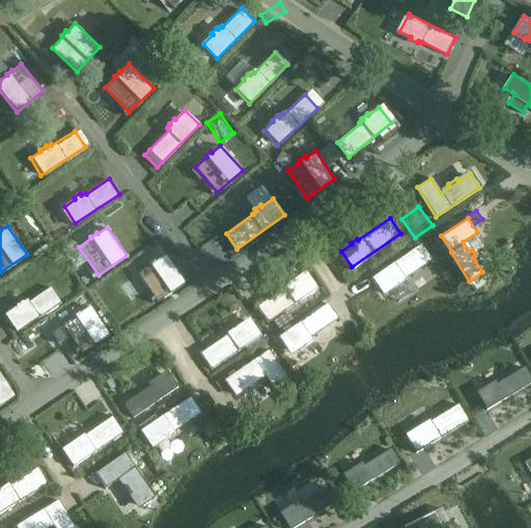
[(129,246),(133,255),(155,247),(150,237),(129,246)]
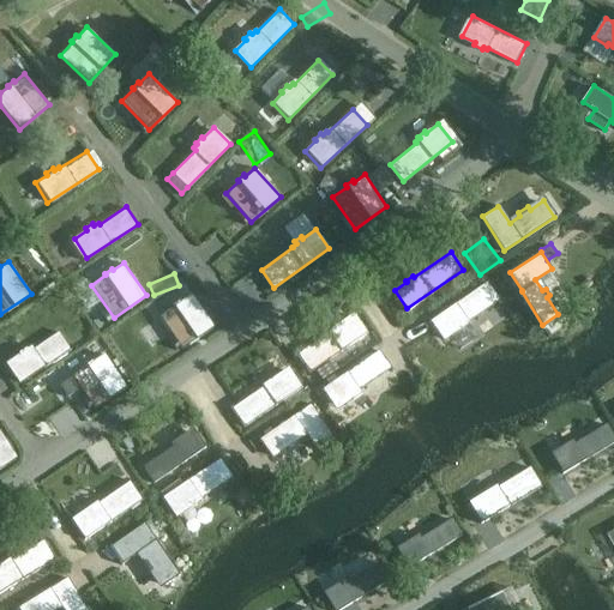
[(487,281),(431,318),(444,336),(456,327),(457,330),(463,325),(462,324),(499,299),(487,281)]
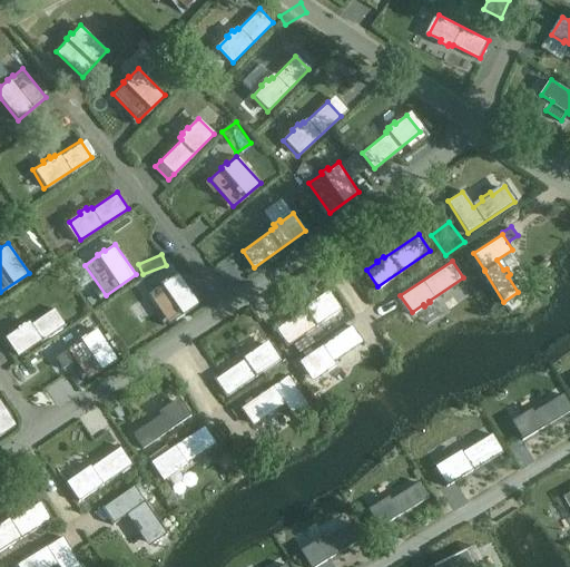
[(161,284),(148,293),(169,323),(198,302),(178,272),(168,280),(167,277),(160,282),(161,284)]
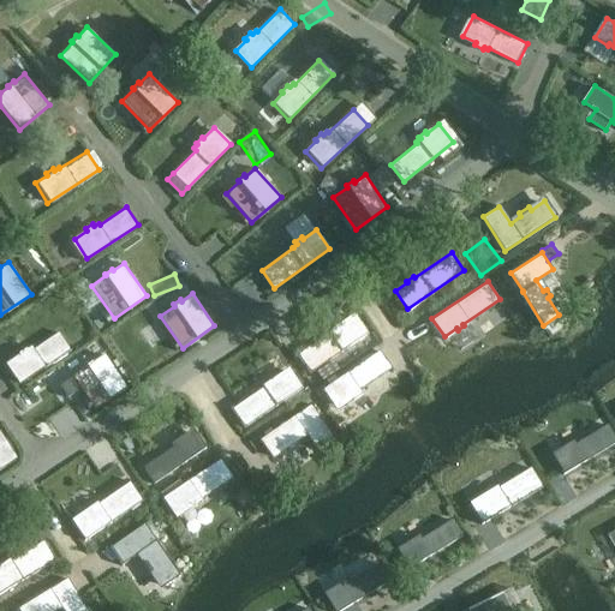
[(334,328),(297,353),(310,371),(365,333),(353,315),(341,323),(340,322),(333,327),(334,328)]
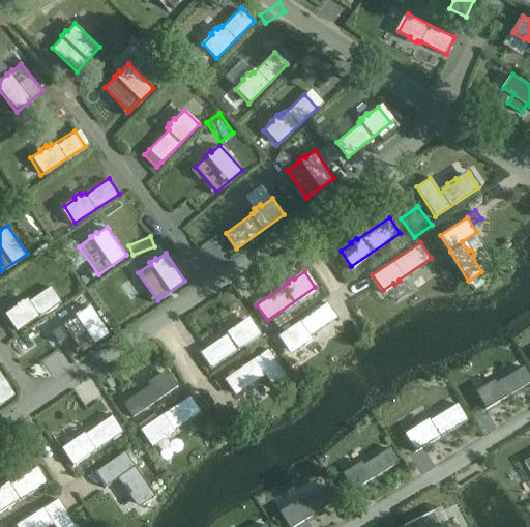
[(18,306),(6,314),(18,330),(61,301),(51,286),(28,300),(27,299),(24,302),(23,300),(17,304),(18,306)]
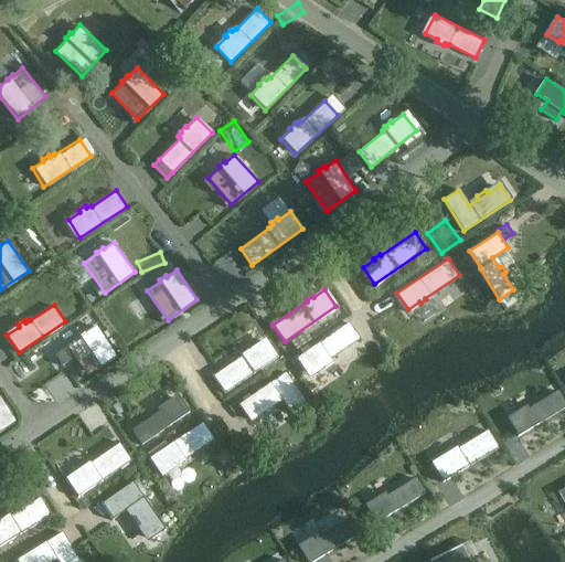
[(349,321),(298,357),(309,373),(320,366),(321,367),(328,362),(327,361),(360,338),(349,321)]
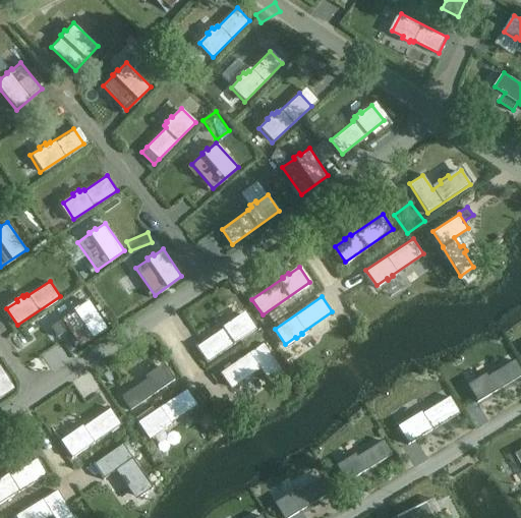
[(73,309),(61,318),(80,345),(107,327),(89,299),(79,305),(78,304),(72,308),(73,309)]
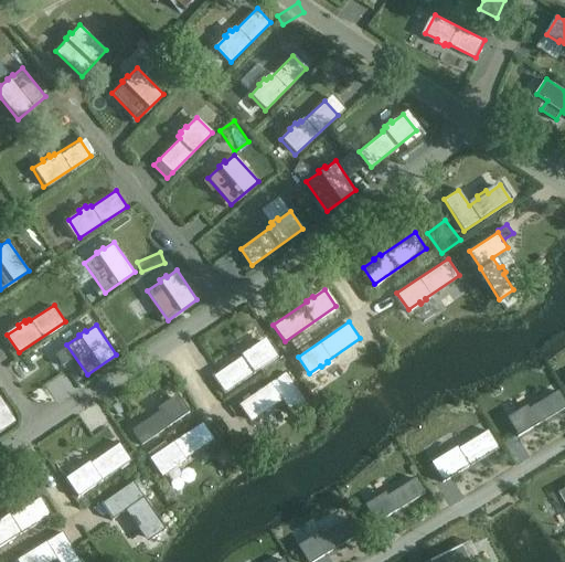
[(246,351),(213,374),(224,391),(275,357),(264,340),(253,348),(252,346),(245,350),(246,351)]
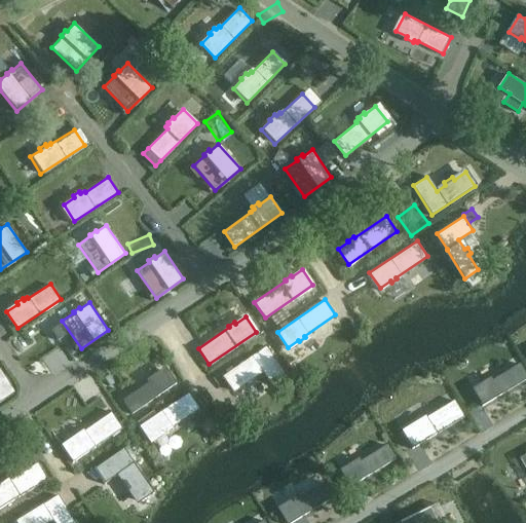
[(355,318),(349,322),(357,331),(363,327),(355,318)]
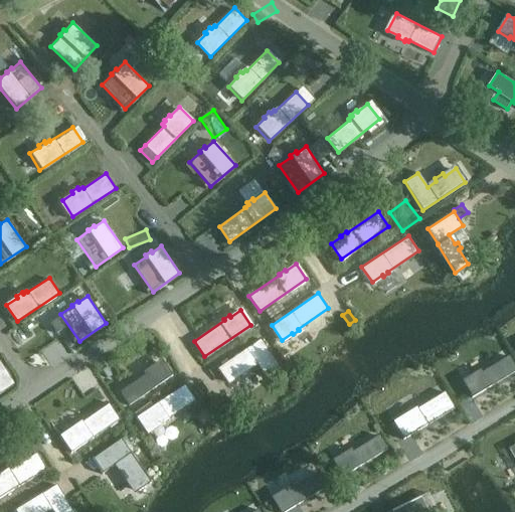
[(67,324),(60,314),(50,322),(56,331),(67,324)]
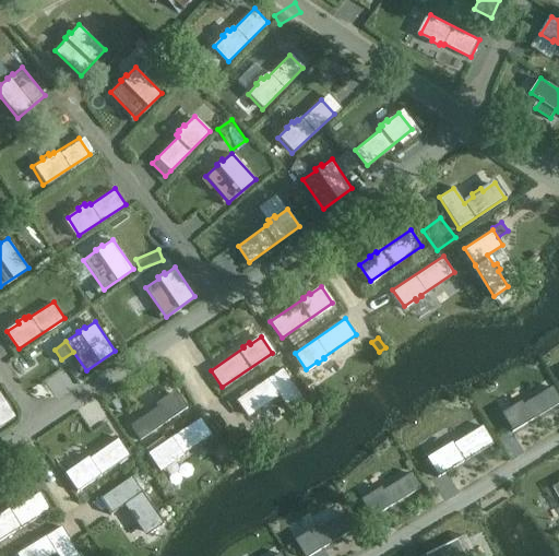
[(282,367),(237,399),(248,414),(263,404),(263,405),(271,401),(270,400),(278,393),(287,406),(302,397),(282,367)]
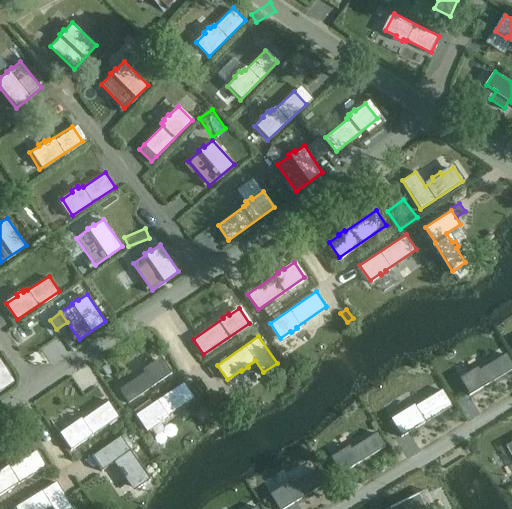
[(102,358),(121,350),(117,341),(98,349),(102,358)]
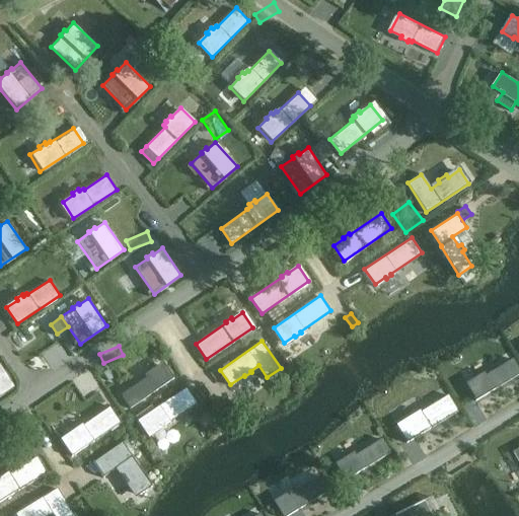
[(317,369),(326,356),(317,350),(308,362),(317,369)]
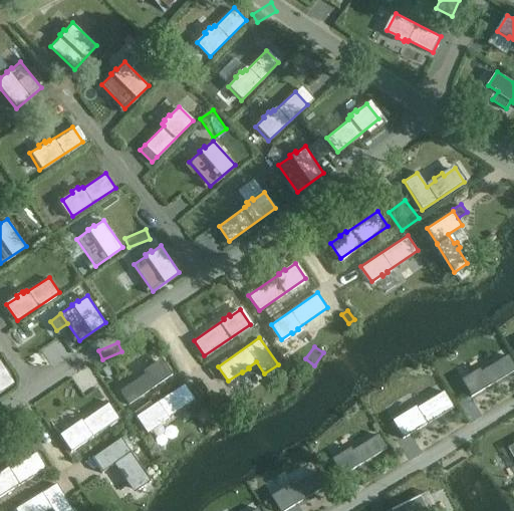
[(513,363),(508,353),(463,380),(471,395),(513,367),(513,363)]
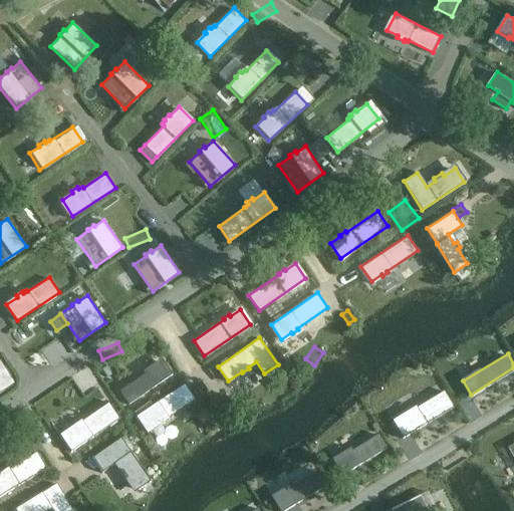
[(0,391),(14,382),(0,359),(0,391)]
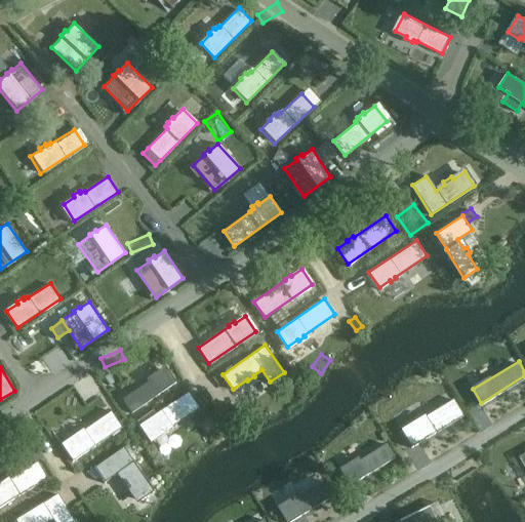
[(166,368),(122,398),(131,410),(174,380),(166,368)]
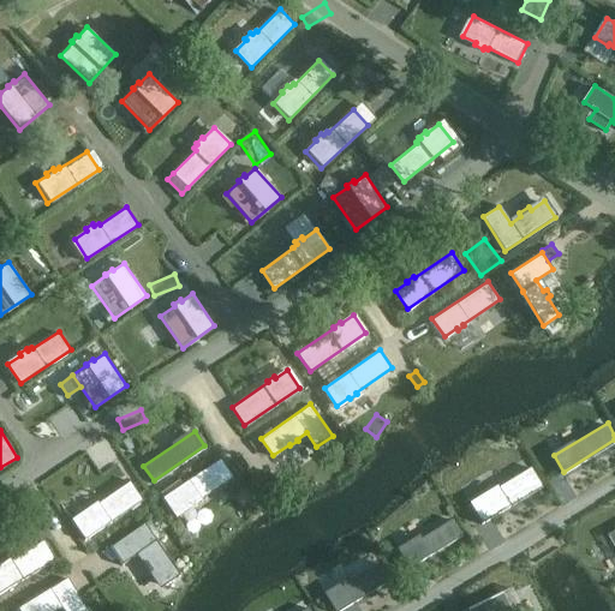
[(509,453),(488,467),(495,478),(517,463),(509,453)]
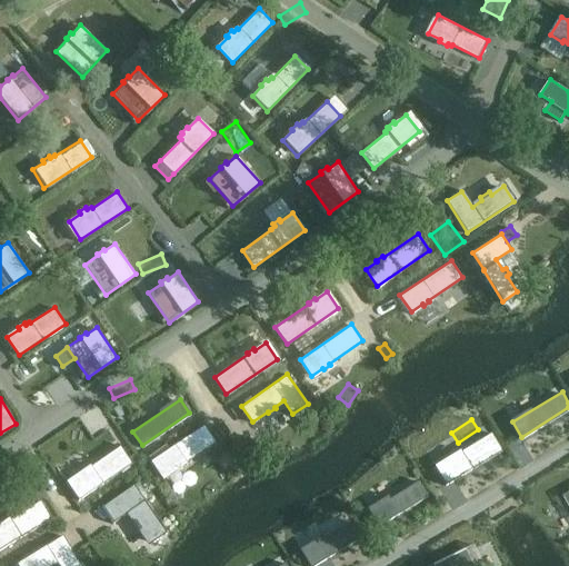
[(203,424),(152,459),(163,476),(175,468),(176,470),(182,466),(181,464),(215,440),(203,424)]
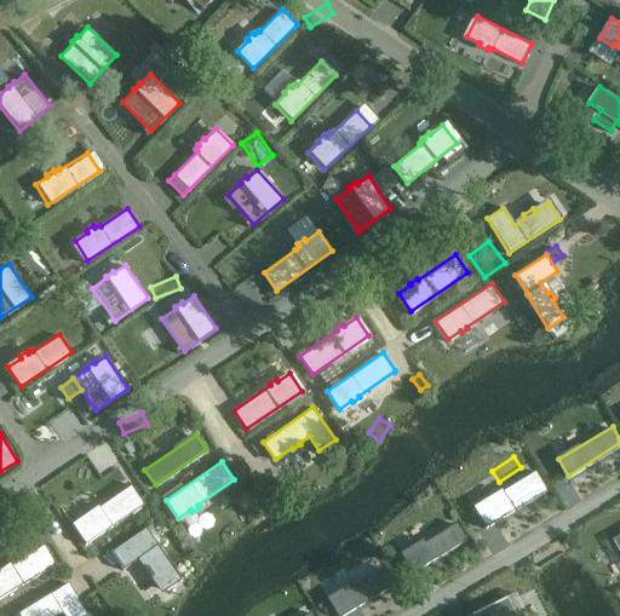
[(503,488),(475,504),(487,525),(549,489),(537,470),(504,489),(503,488)]
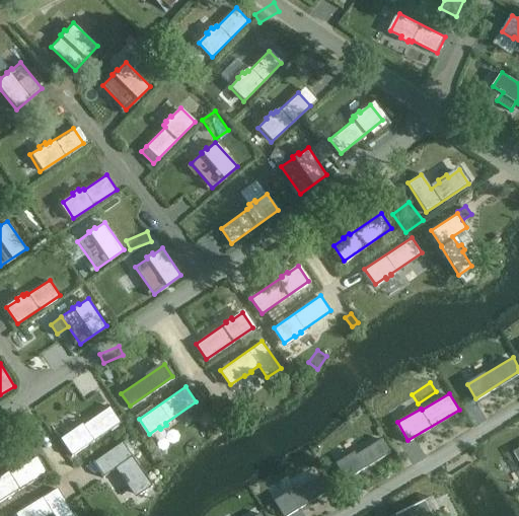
[(72,431),(62,438),(72,453),(120,421),(109,406),(78,427),(77,426),(71,430),(72,431)]
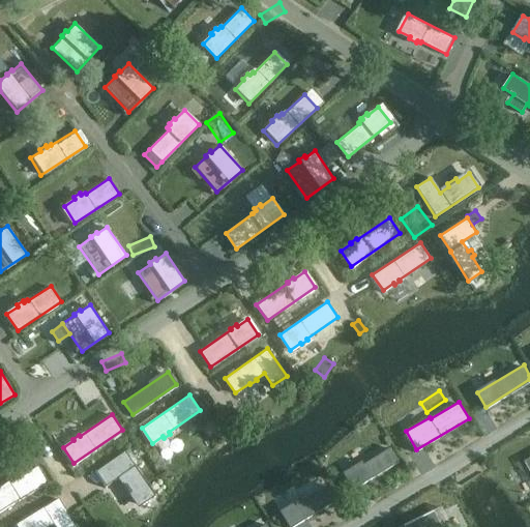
[(361,460),(342,471),(353,489),(400,460),(390,446),(363,463),(361,460)]
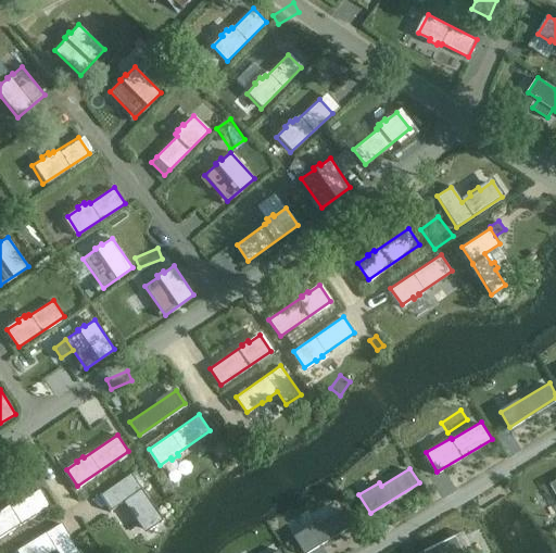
[(130,473),(100,494),(111,508),(125,499),(133,507),(129,510),(136,518),(138,516),(147,528),(162,517),(130,473)]
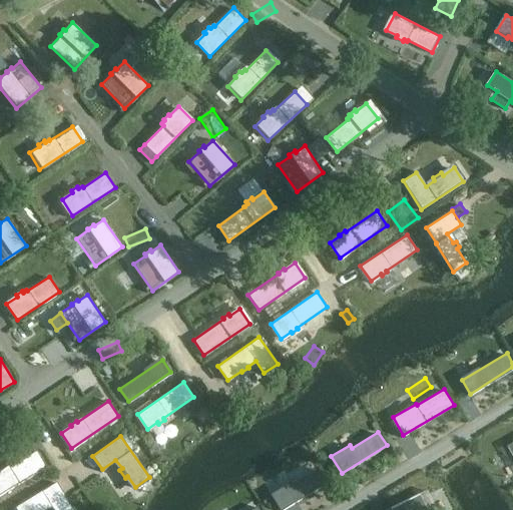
[(0,494),(46,467),(36,451),(8,468),(7,467),(0,470),(0,494)]
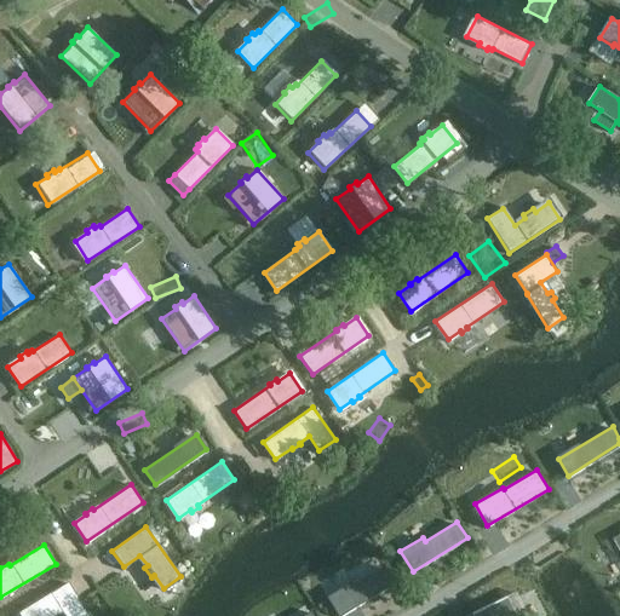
[(349,582),(326,597),(338,615),(339,615),(394,583),(383,566),(351,586),(349,582)]
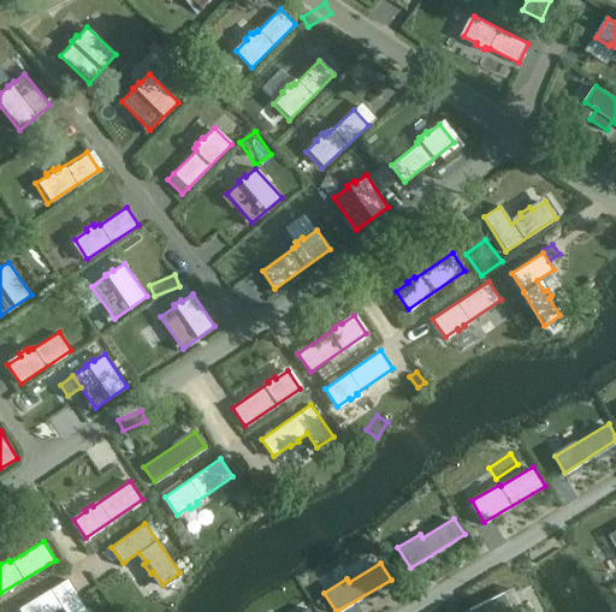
[(67,577),(19,607),(22,611),(52,611),(61,606),(65,611),(88,611),(89,611),(67,577)]
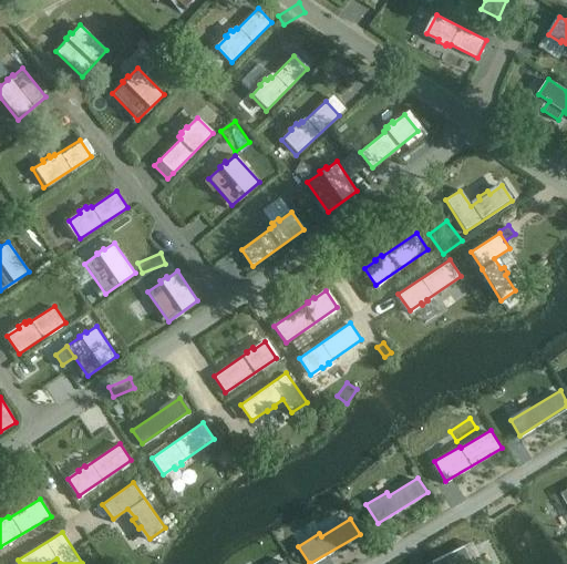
[(473,563),(463,544),(431,561),(432,563),(473,563)]
